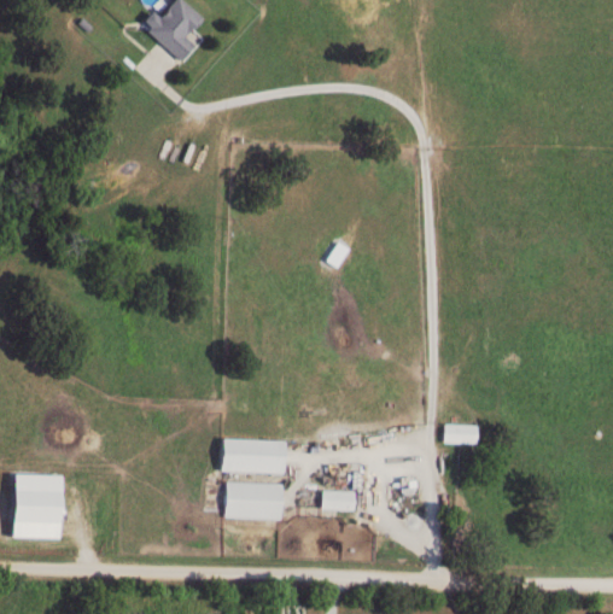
[(203,17),(182,0),(173,0),(159,17),(152,10),(140,24),(181,58),(194,44),(186,36),(203,17)]
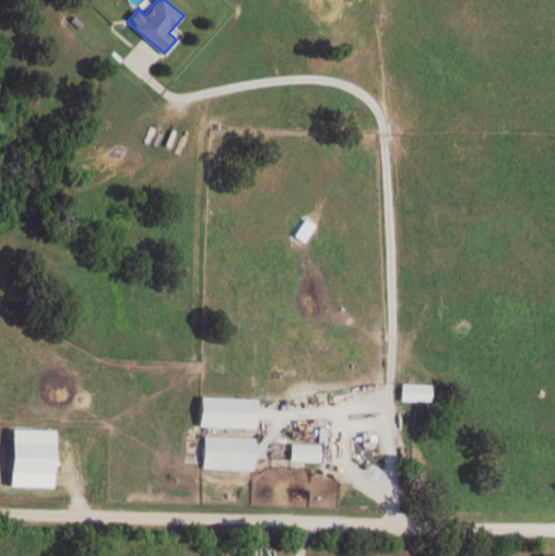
[(434,385),(402,383),(402,401),(434,402),(434,385)]
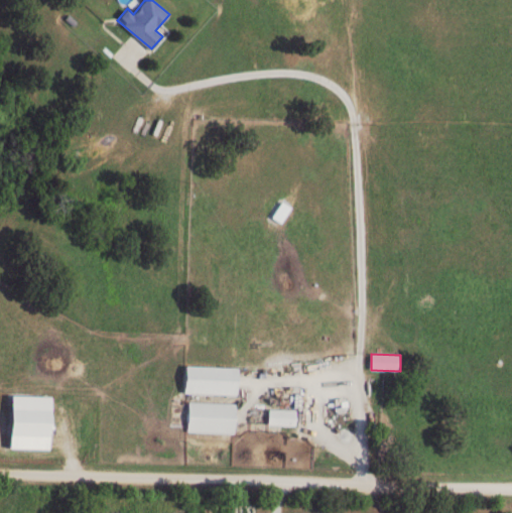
[(237,395),(238,368),(184,367),(183,394),(237,395)]
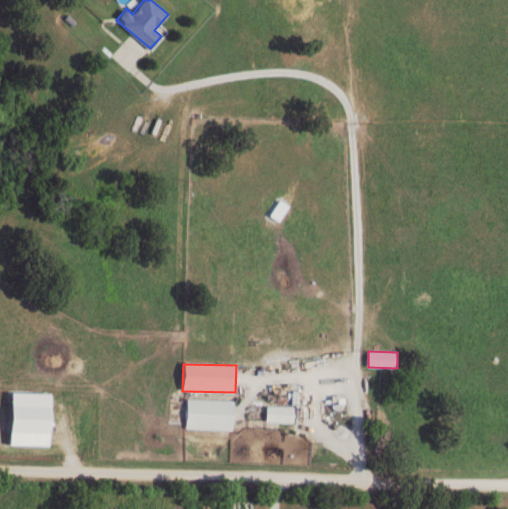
[(47,446),(49,394),(9,393),(8,445),(47,446)]
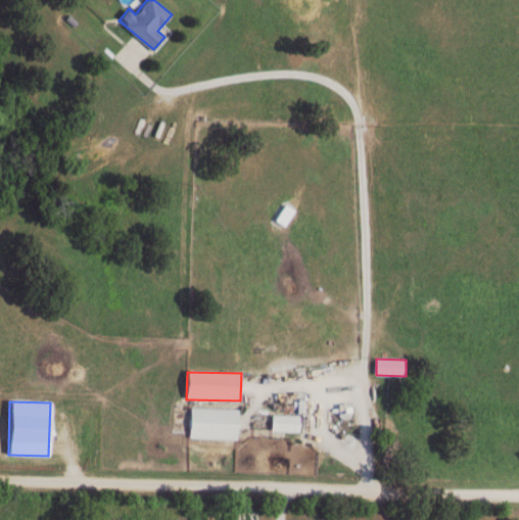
[(190,438),(239,439),(240,410),(191,408),(190,438)]
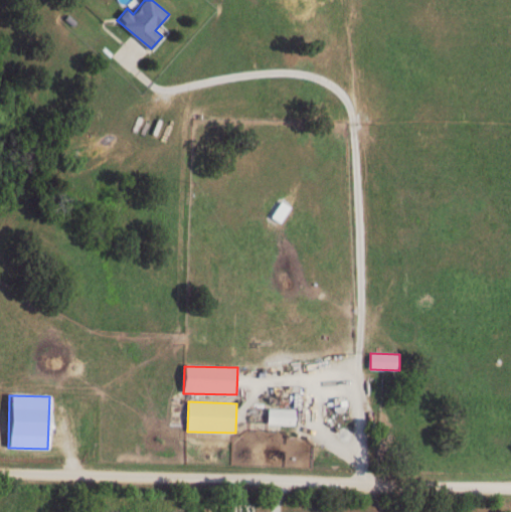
[(269,425),(297,425),(297,409),(269,409),(269,425)]
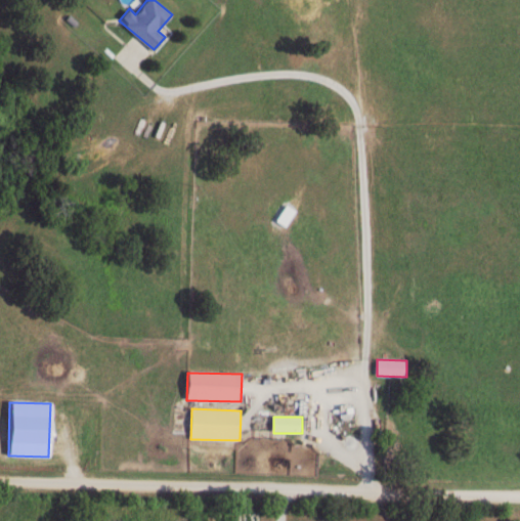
All buildings are outlined.
